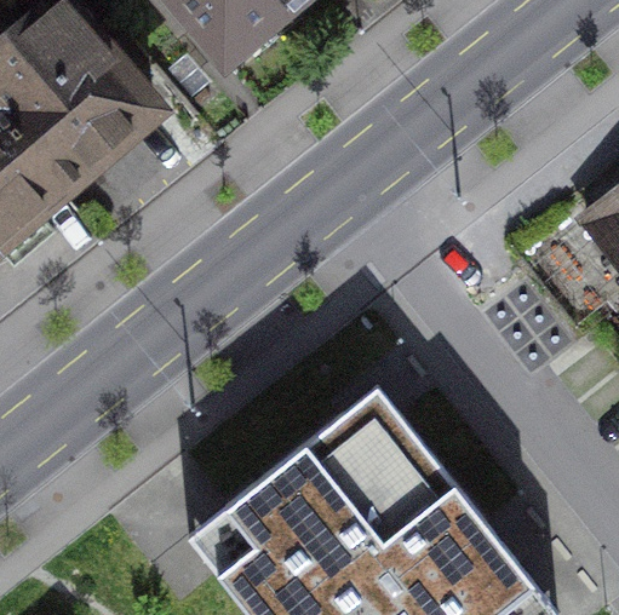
[(45,0),(0,38),(0,124),(59,193),(155,111),(59,0),(45,0)]
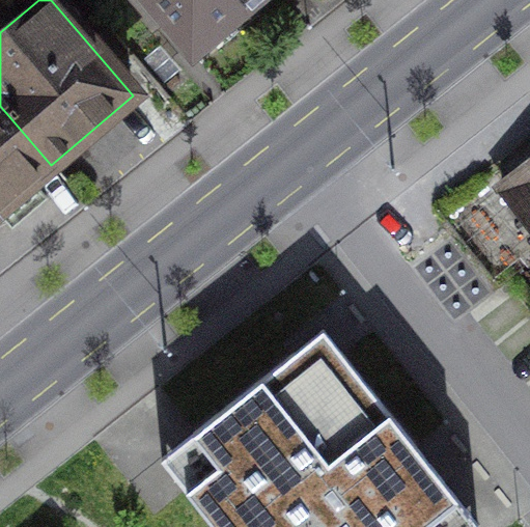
[(257,0),(145,0),(194,55),(257,0)]
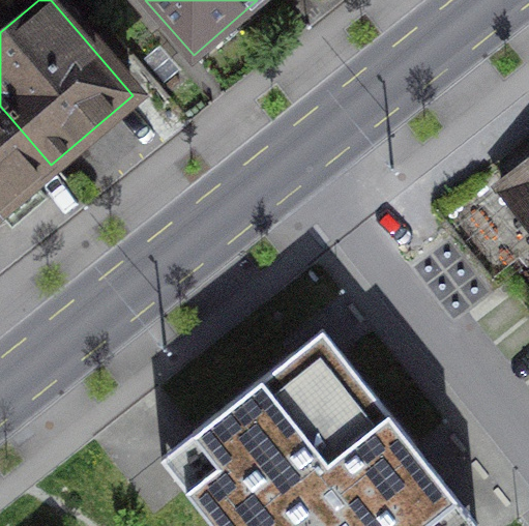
[(0,106),(0,217),(11,231),(48,201),(31,181),(51,165),(0,106)]
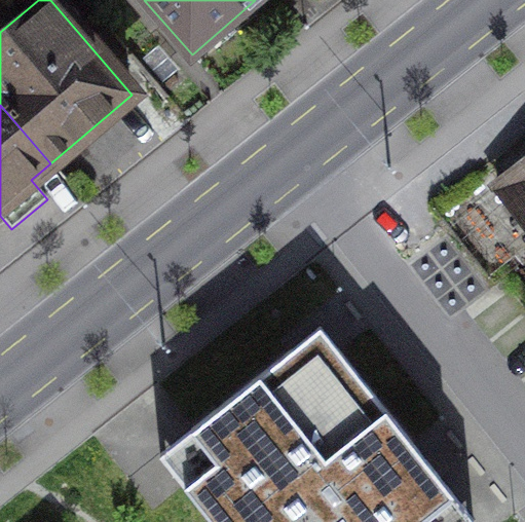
[(524,163),(498,185),(524,219),(524,163)]
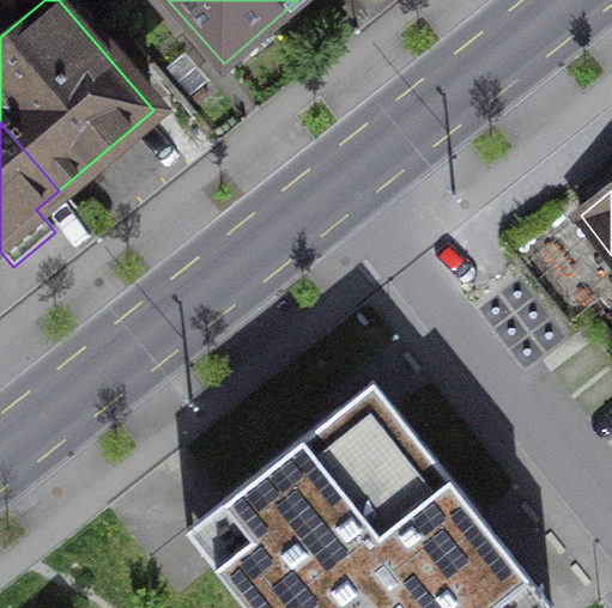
[(550,607),(374,384),(187,533),(247,607),(550,607)]
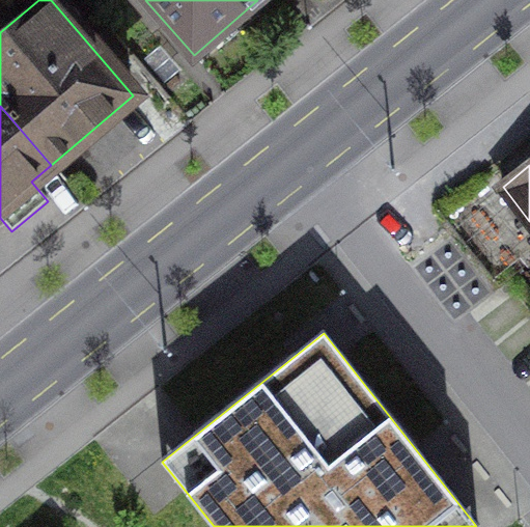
All buildings are outlined.
